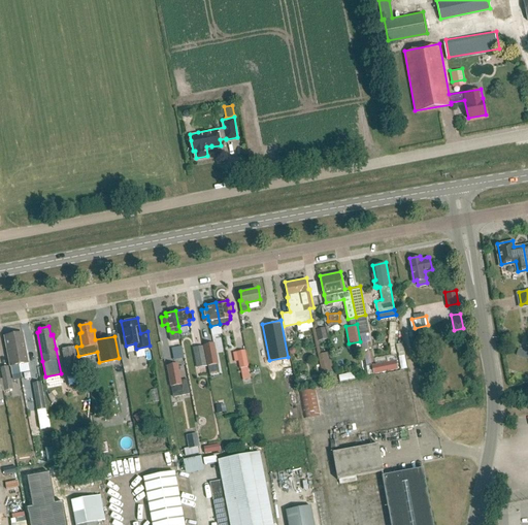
[(319,339),(327,337),(325,326),(316,328),(319,339)]
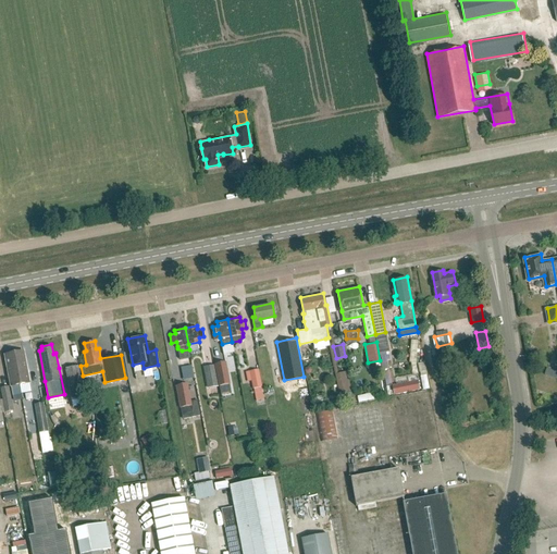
[(20,383),(22,392),(23,397),(33,395),(24,349),(13,352),(16,369),(17,369),(20,383)]
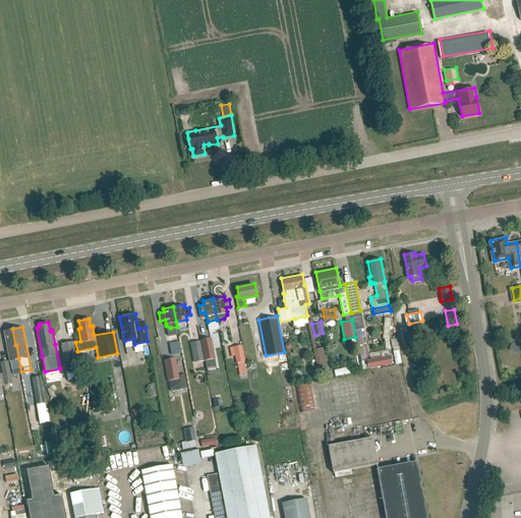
[(15,345),(12,329),(4,330),(10,360),(18,358),(16,345),(15,345)]
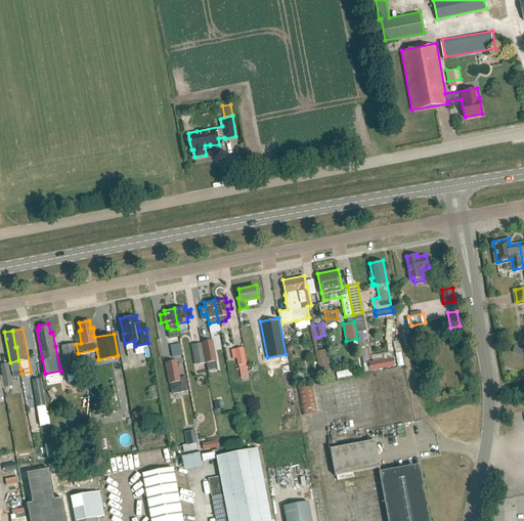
[(206,361),(216,359),(212,338),(202,340),(206,361)]
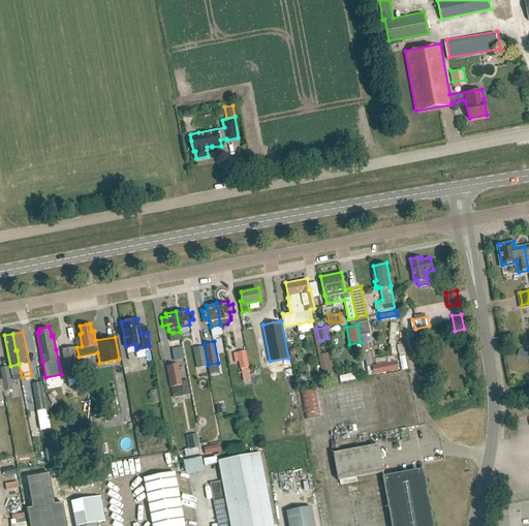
[(173,345),(175,358),(185,356),(183,343),(173,345)]
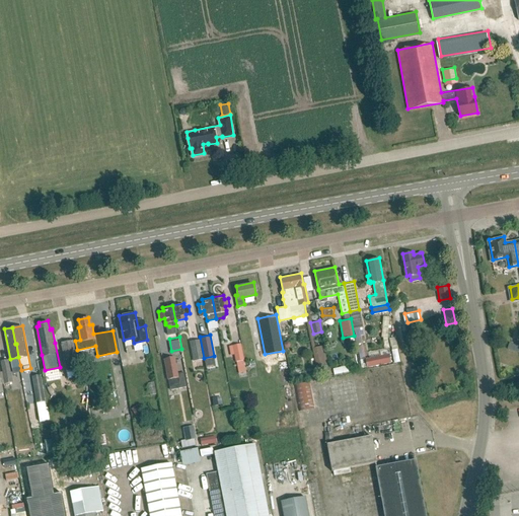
[(203,358),(199,338),(191,339),(195,359),(203,358)]
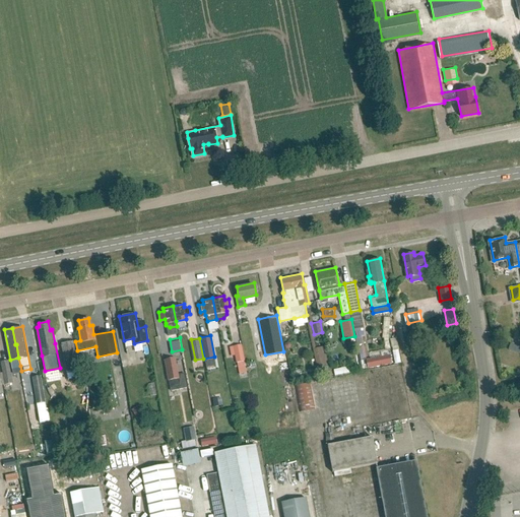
[(66,370),(69,369),(78,367),(73,339),(61,342),(66,370)]
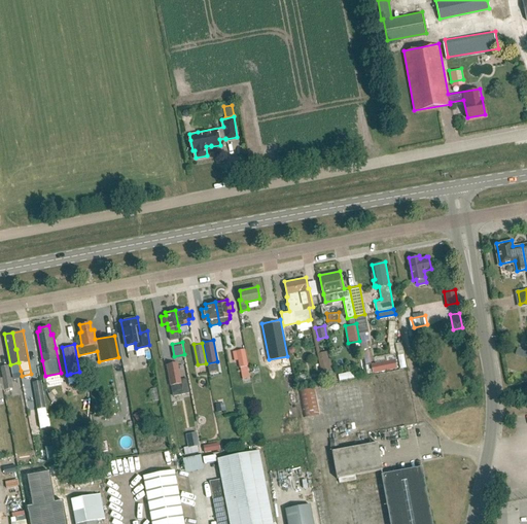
[(238,364),(247,363),(244,347),(236,349),(238,364)]
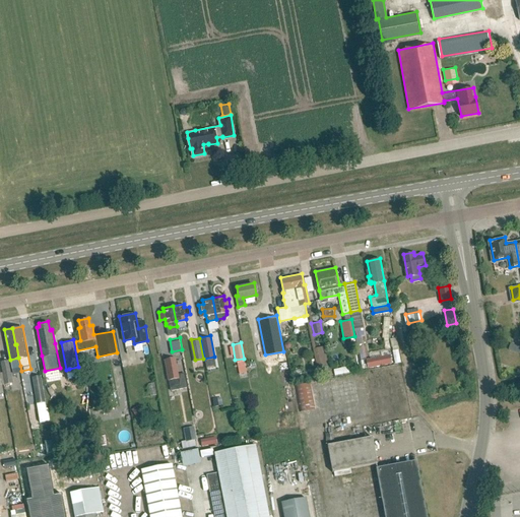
[(317,365),(326,363),(323,345),(313,347),(317,365)]
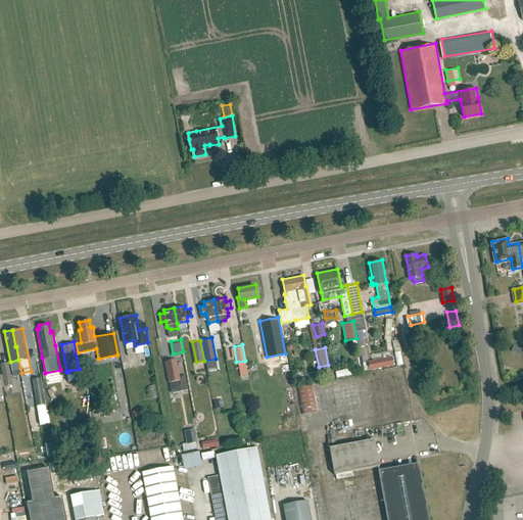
[(393,364),(392,356),(368,361),(370,369),(393,364)]
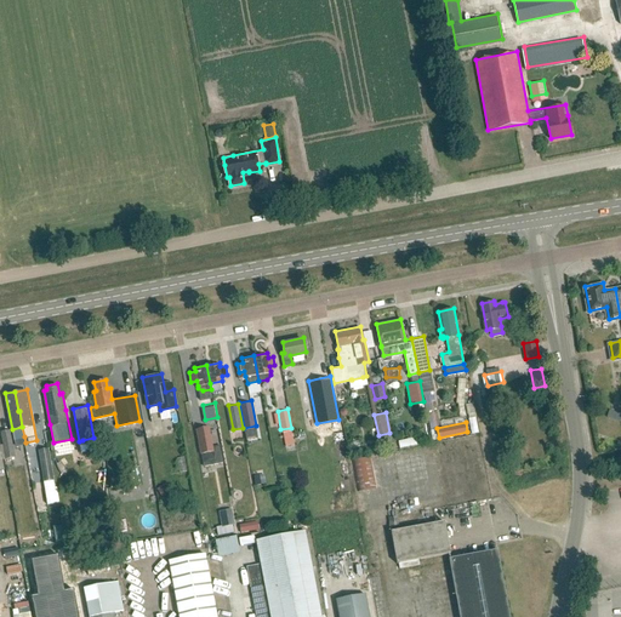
[(201,452),(212,450),(214,450),(209,424),(195,428),(200,452),(201,452)]
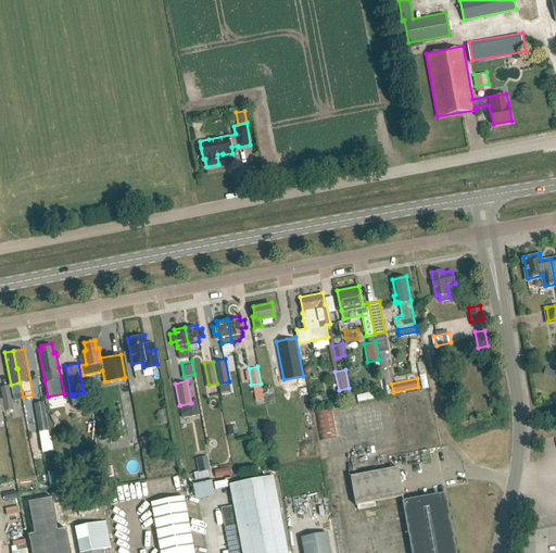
[(4,410),(13,407),(9,384),(0,386),(4,410)]
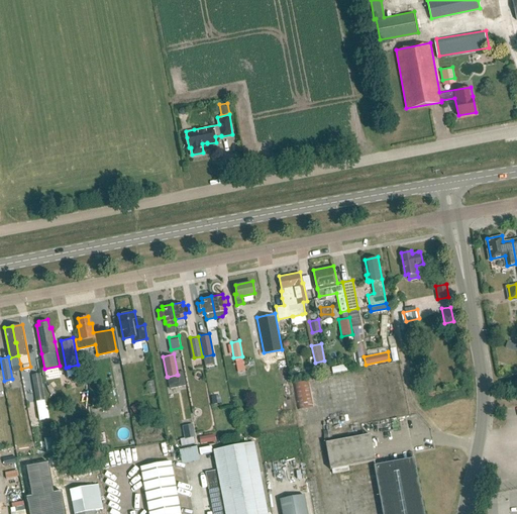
[(44,398),(40,373),(32,374),(39,418),(48,416),(45,397),(44,398)]
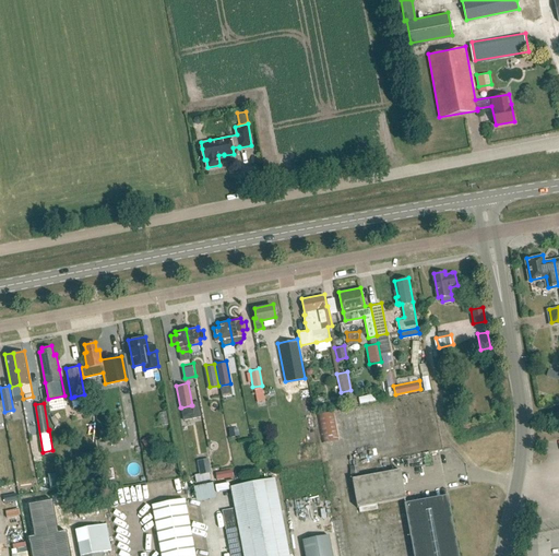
[(193,416),(191,405),(181,407),(182,417),(193,416)]
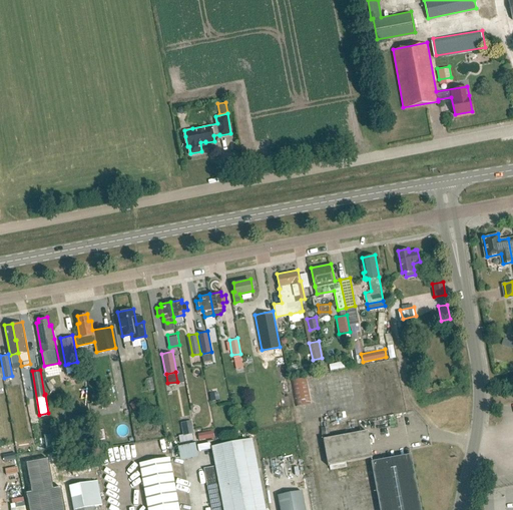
[(296,404),(311,401),(306,376),(291,379),(296,404)]
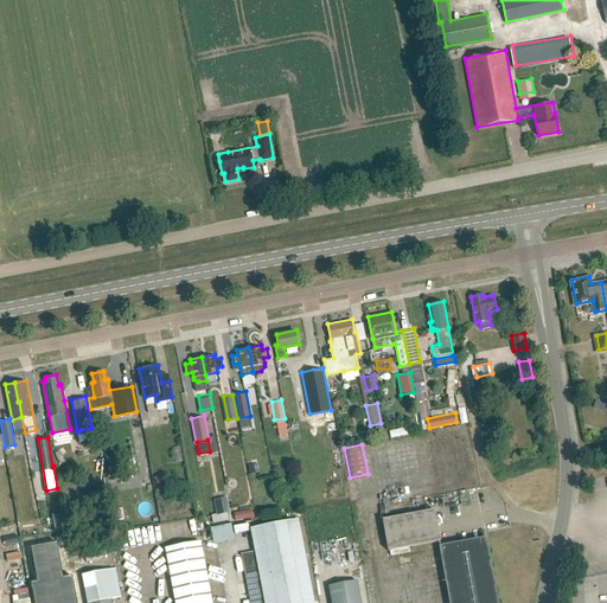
[(259,462),(248,463),(249,472),(260,470),(259,462)]
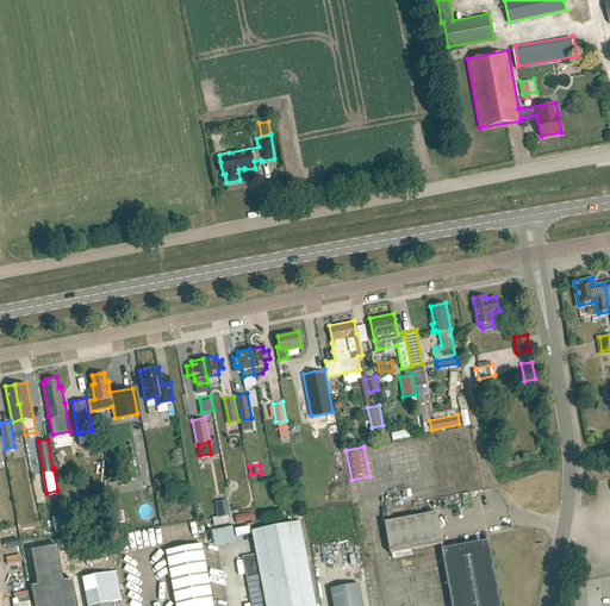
[(163,473),(156,478),(161,485),(168,480),(163,473)]
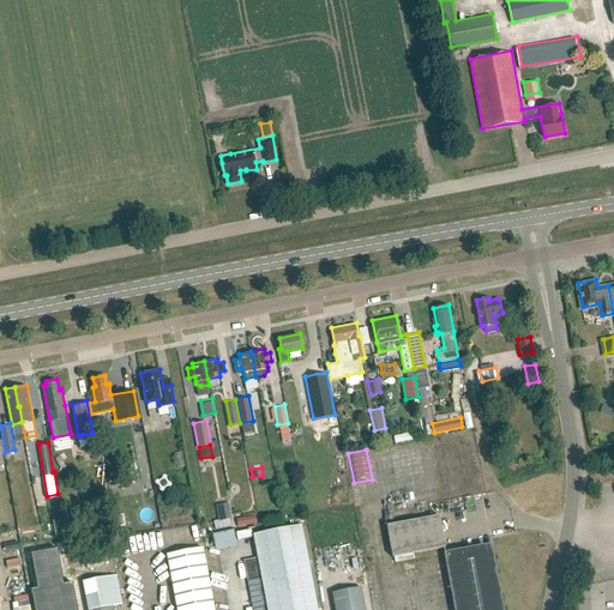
[(229,505),(217,507),(218,518),(230,515),(229,505)]
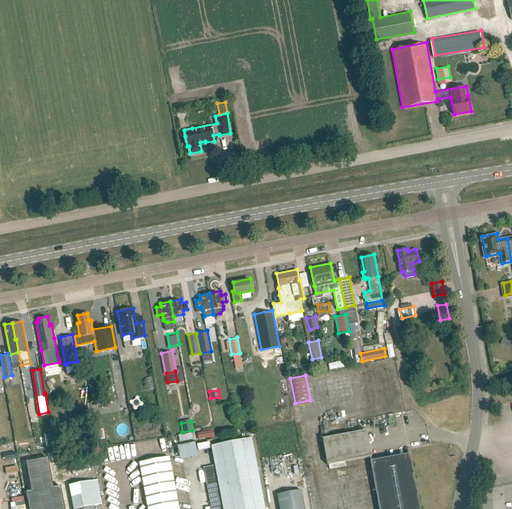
[(345,464),(344,460),(371,455),(366,429),(322,437),(327,463),(328,463),(329,467),(345,464)]
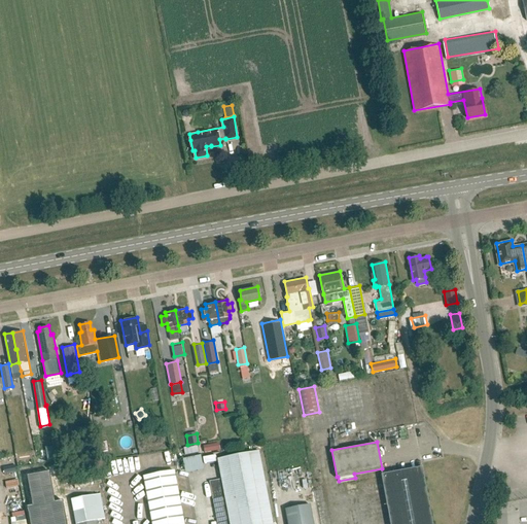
[(217,523),(272,523),(258,450),(218,457),(221,478),(209,480),(217,523)]
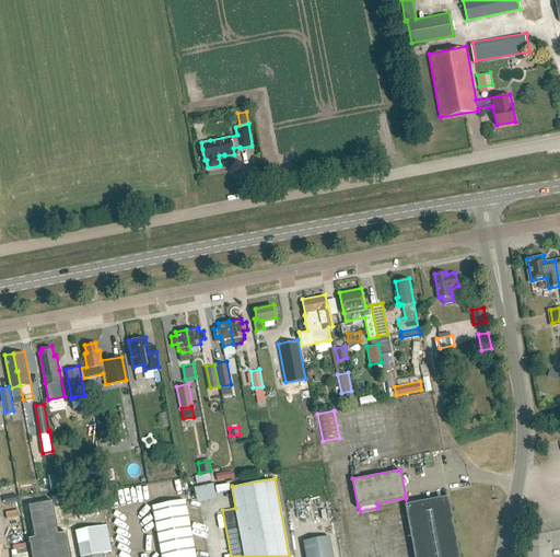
[(198,499),(218,497),(216,482),(196,484),(198,499)]
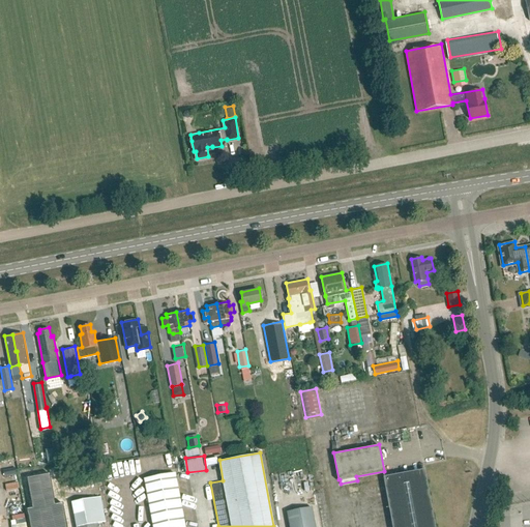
[(15,466),(3,468),(4,475),(16,472),(15,466)]
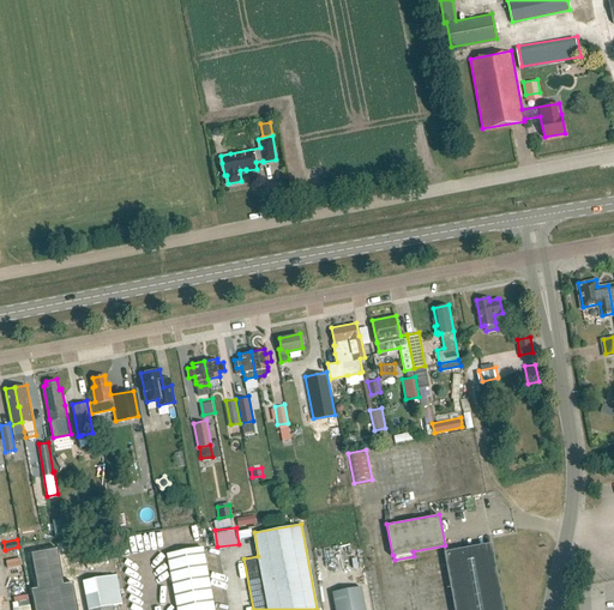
[(453,609),(503,609),(491,543),(444,551),(453,609)]
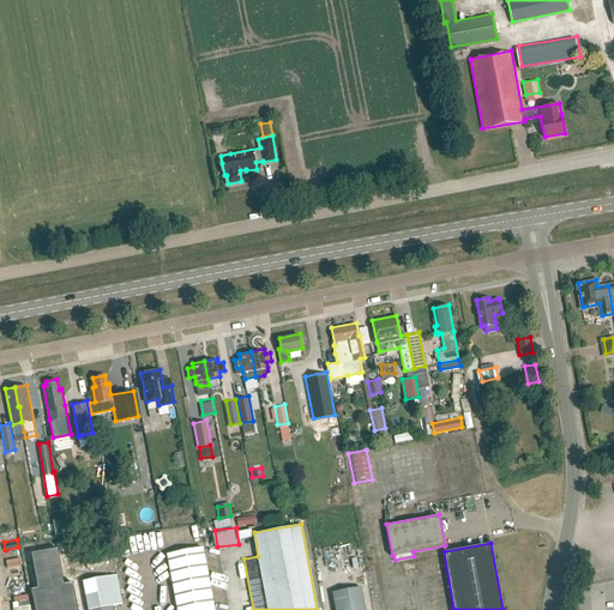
[(64,583),(58,547),(31,551),(31,553),(37,587),(31,589),(35,609),(78,609),(73,580),(64,583)]
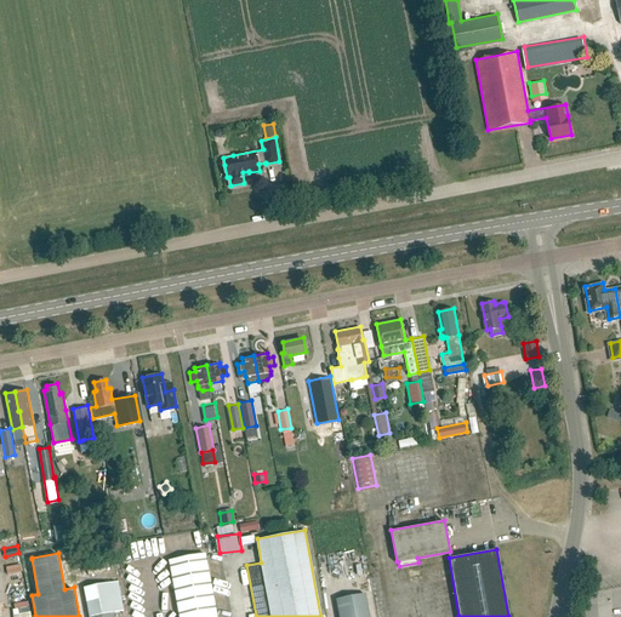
[(178,616),(216,616),(205,553),(169,559),(178,616)]
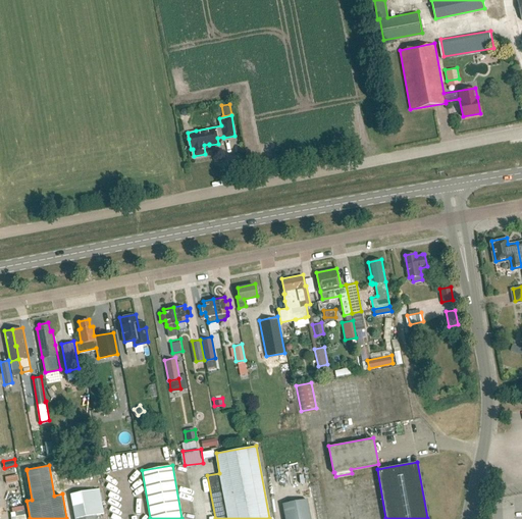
[(15,483),(19,483),(17,473),(6,474),(7,483),(11,482),(11,477),(14,476),(15,483)]
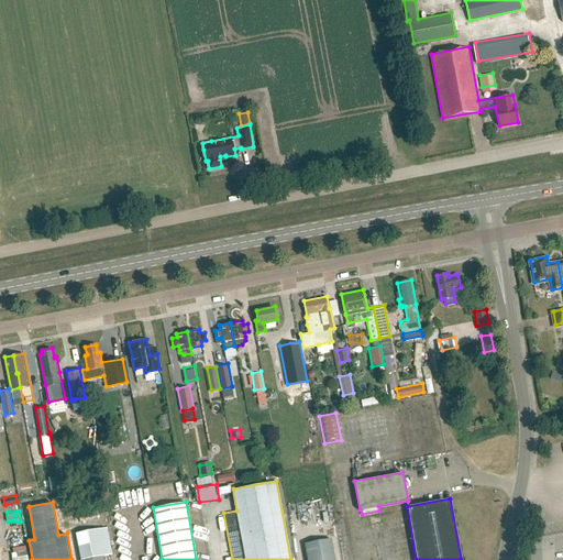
[(80,559),(103,559),(103,555),(112,552),(107,526),(76,531),(80,558),(80,559)]
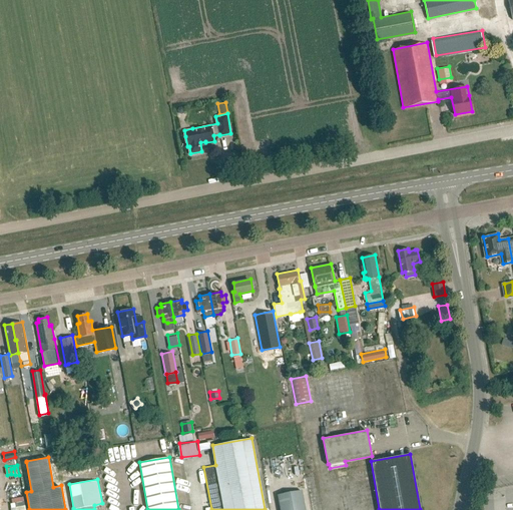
[(280,509),(305,509),(302,489),(278,494),(280,509)]
